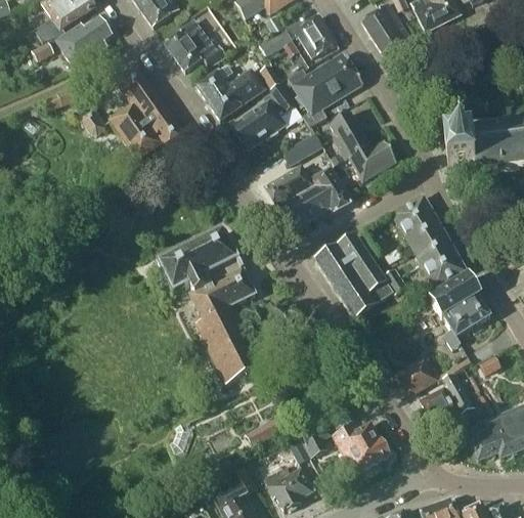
[(0,0),(0,14),(10,11),(6,0),(0,0)]
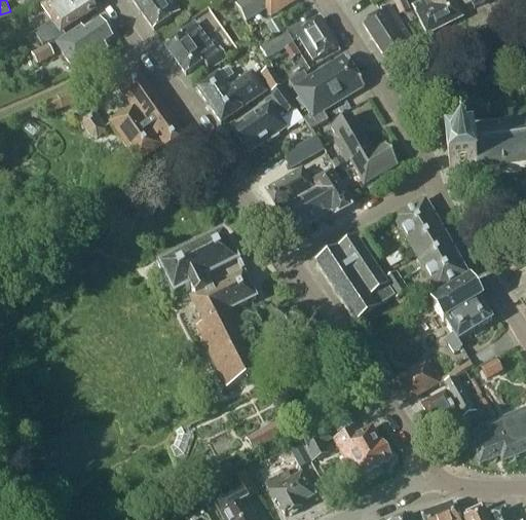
[(44,0),(40,3),(50,17),(34,30),(42,41),(65,32),(62,29),(96,5),(91,0),(44,0)]
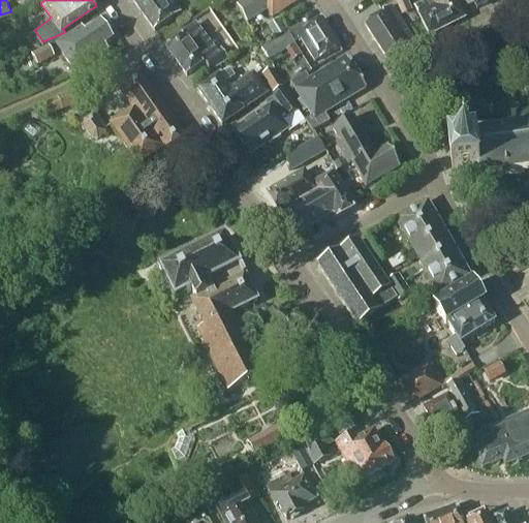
[(136,0),(153,24),(178,6),(174,0),(136,0)]
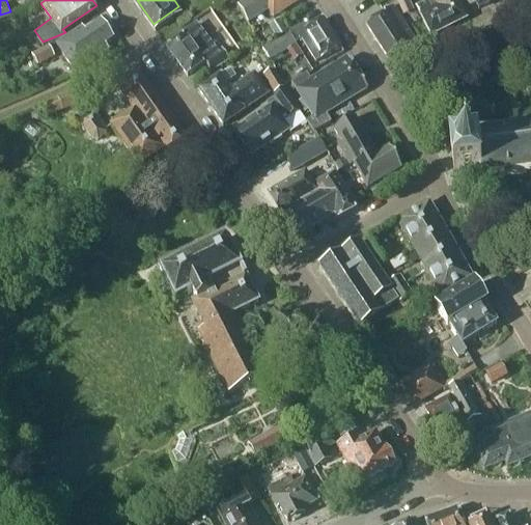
[(241,0),(239,1),(249,18),(269,5),(273,12),(292,0),(241,0)]
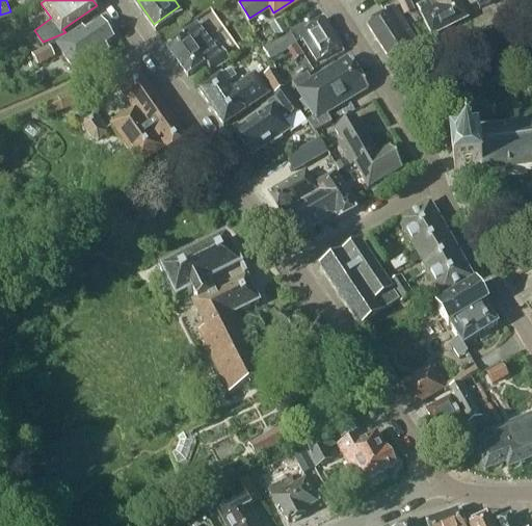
[(416,36),(393,0),(384,6),(384,7),(367,19),(389,54),(416,36)]
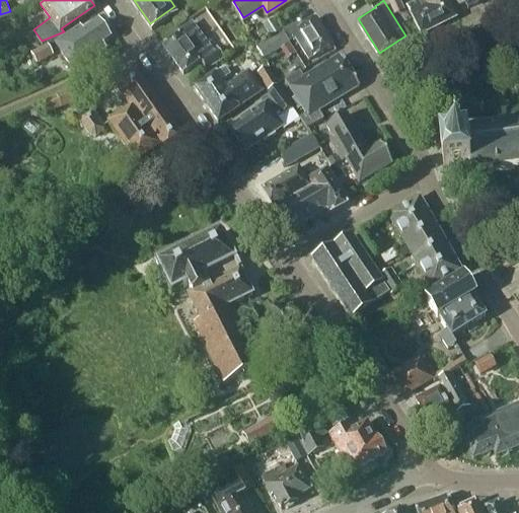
[(403,6),(401,0),(389,0),(393,10),(403,6)]
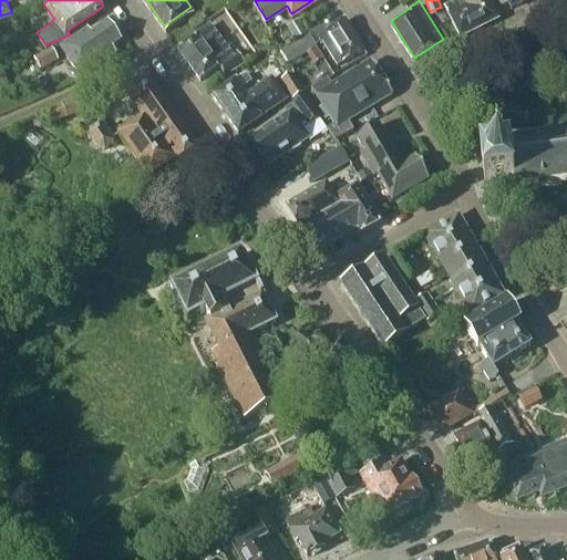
[(447,0),(443,2),(462,32),(497,14),(487,0),(447,0)]
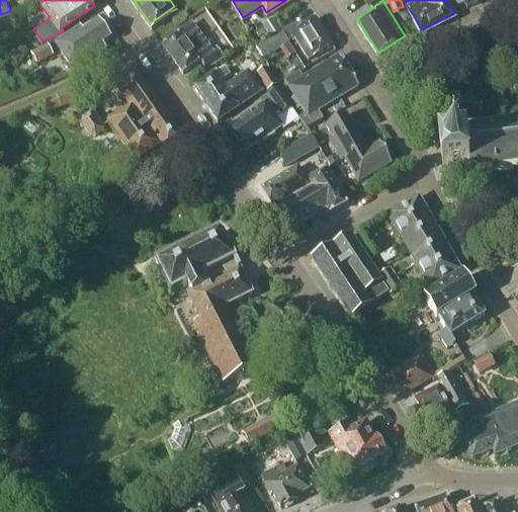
[(262,20),(270,33),(279,27),(271,14),(262,20)]
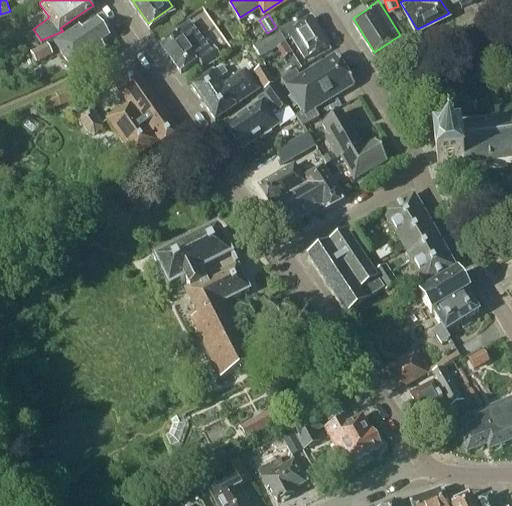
[(290,20),(279,27),(285,37),(291,33),(304,54),(328,40),(311,14),(293,26),(290,20)]
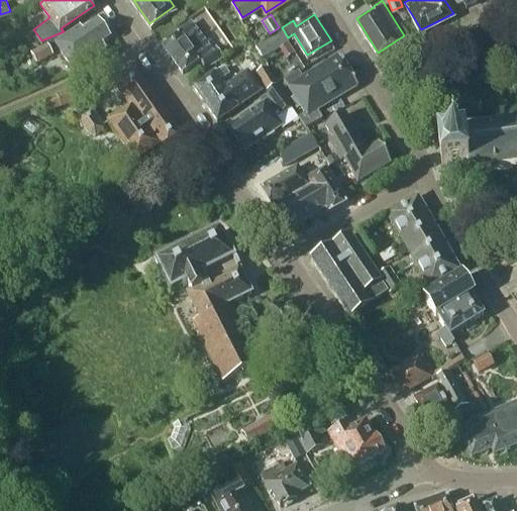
[(99,19),(97,17),(83,27),(79,22),(54,40),(73,67),(105,44),(101,39),(109,33),(108,31),(109,26),(104,19),(99,19)]
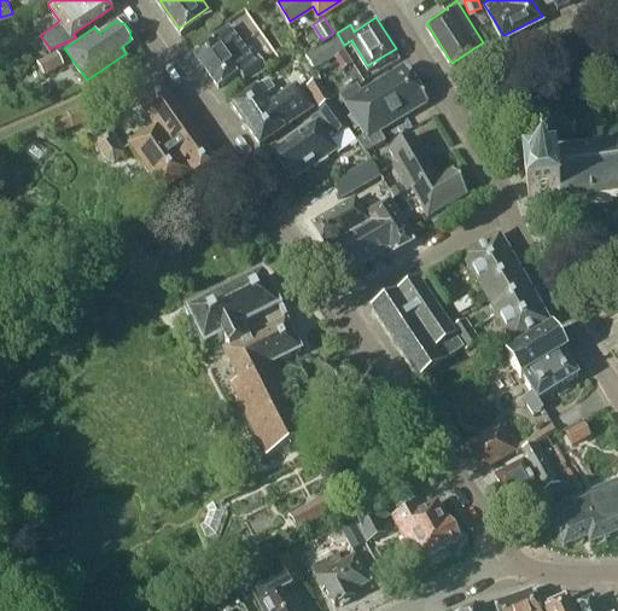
[(260,53),(254,57),(228,22),(192,50),(217,82),(238,67),(245,77),(266,62),(260,53)]
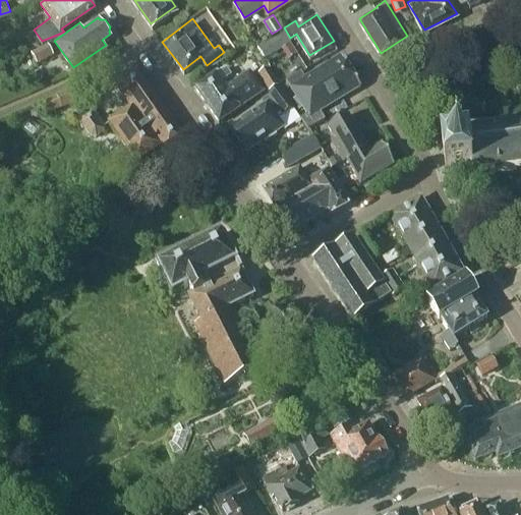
[(290,38),(284,27),(259,44),(267,55),(282,45),(288,54),(296,49),(290,38)]
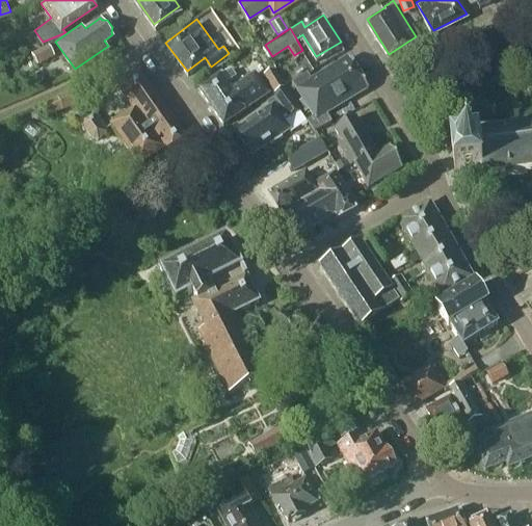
[(37,61),(54,51),(49,42),(31,51),(37,61)]
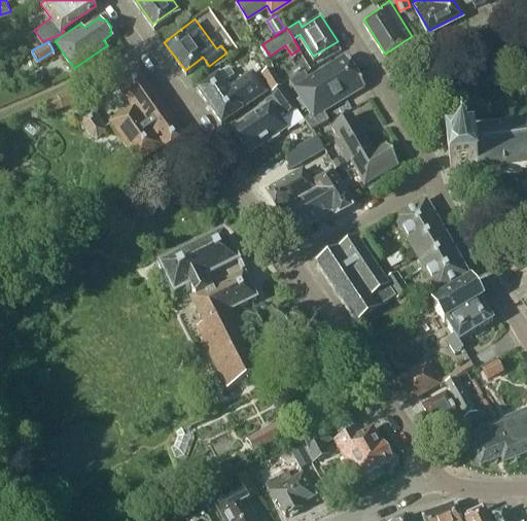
[(304,115),(311,127),(328,116),(323,108),(363,84),(344,54),(309,75),(304,68),(288,77),(310,112),(304,115)]
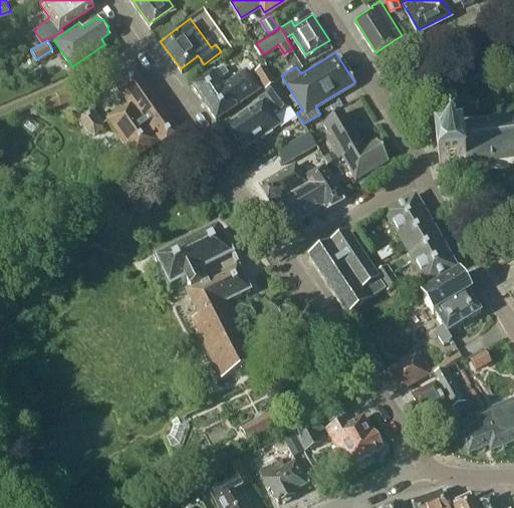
[(253,68),(264,85),(274,79),(264,61),(253,68)]
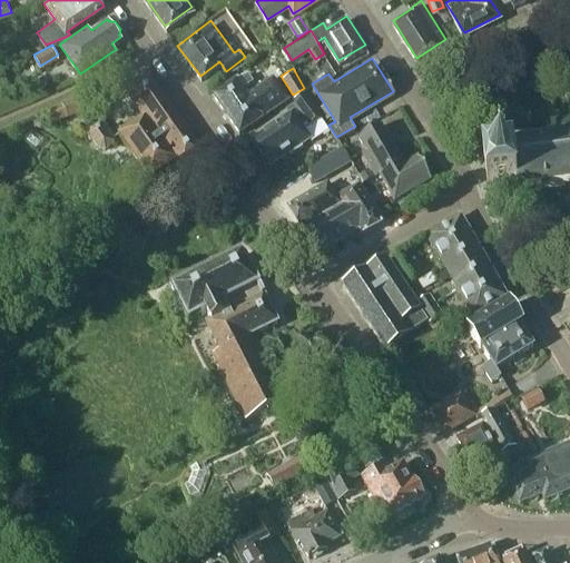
[(256,85),(245,69),(237,75),(213,92),(239,129),(287,95),(272,73),(256,85)]
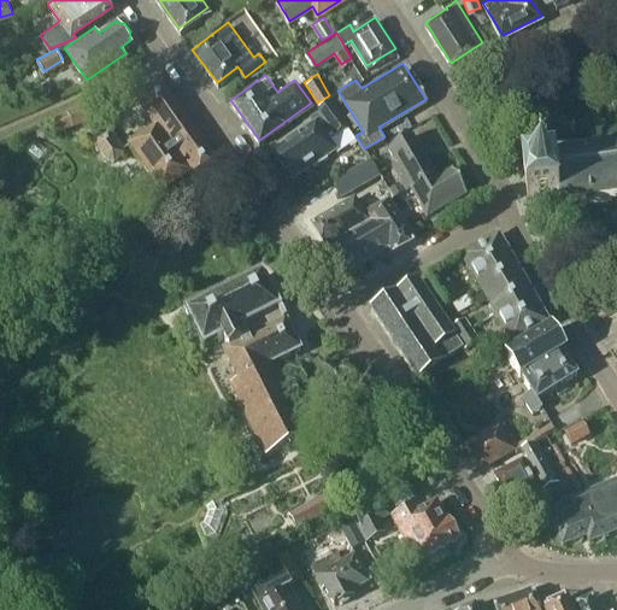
[(162,187),(191,166),(192,169),(215,153),(165,83),(140,101),(153,121),(127,139),(162,187)]
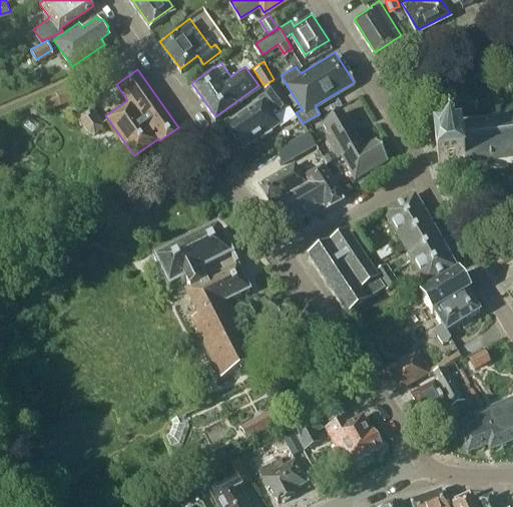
[(77,95),(71,82),(43,94),(47,104),(59,99),(60,102),(77,95)]
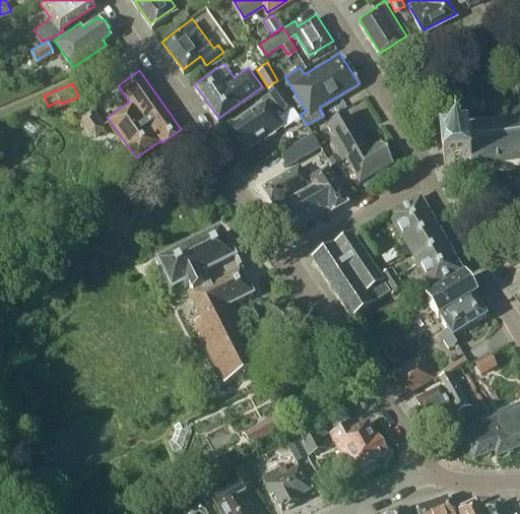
[(279,110),(280,112),(293,104),(278,83),(261,95),(263,100),(229,125),(246,149),(283,123),(275,113),(279,110)]
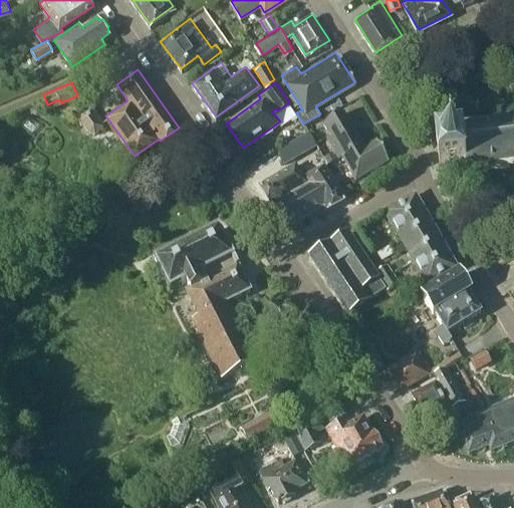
[(104,123),(90,103),(80,111),(79,117),(89,131),(94,131),(104,123)]
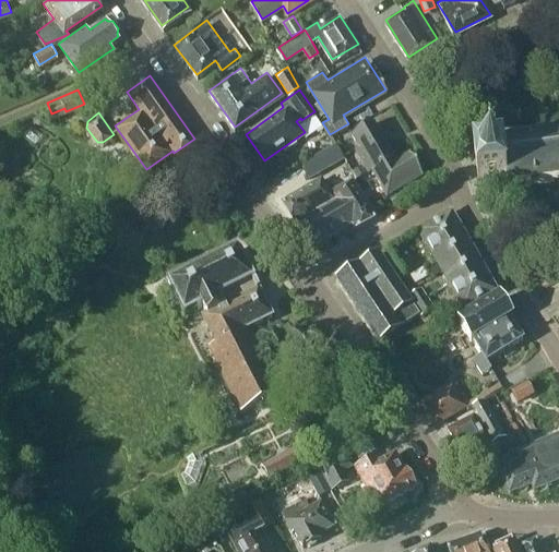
[(375,170),(396,157),(375,119),(353,132),(359,145),(356,147),(369,168),(372,167),(375,170)]
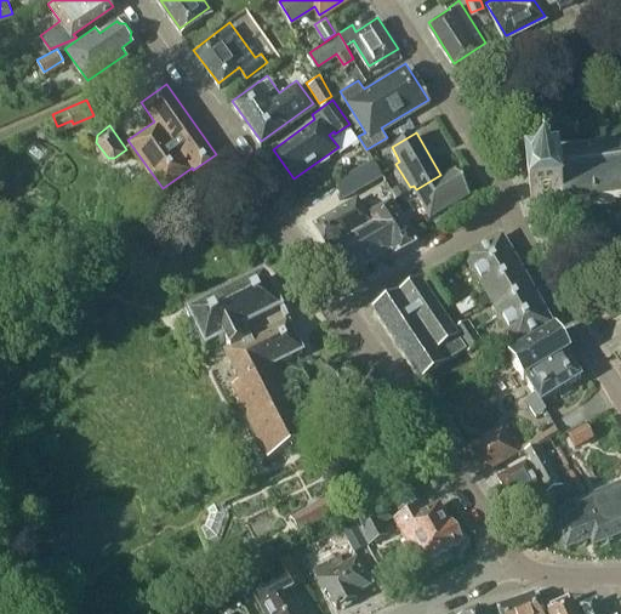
[(562,197),(563,204),(620,195),(620,143),(556,153),(558,164),(525,168),(529,200),(562,197)]
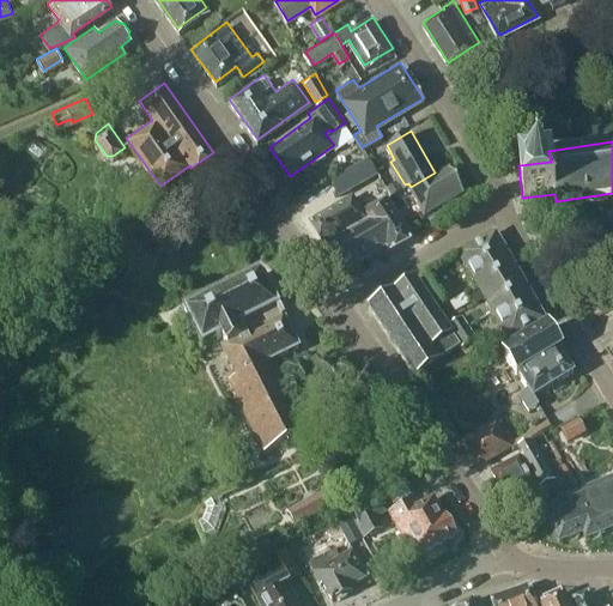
[(351,162),(319,182),(327,195),(359,174),(351,162)]
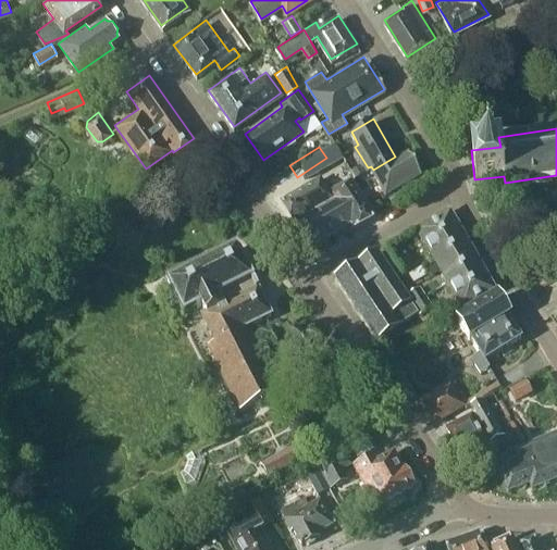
[(395,157),(373,170),(385,191),(420,171),(408,149),(395,157)]
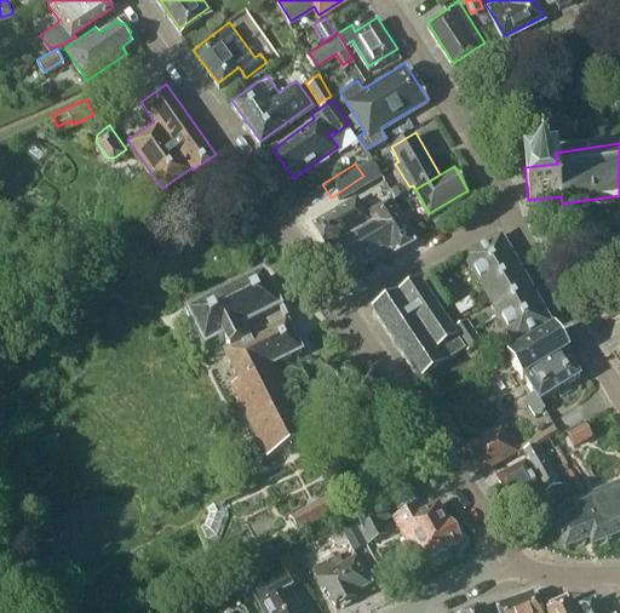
[(355,194),(311,222),(345,274),(389,246),(394,252),(415,238),(390,196),(366,211),(355,194)]
